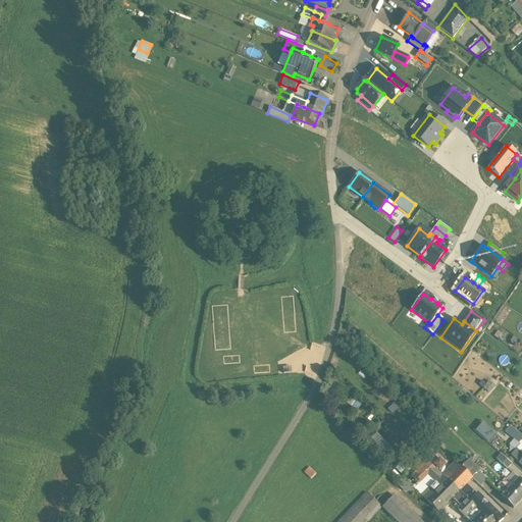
[(488,380),(482,386),(487,392),(493,385),(488,380)]
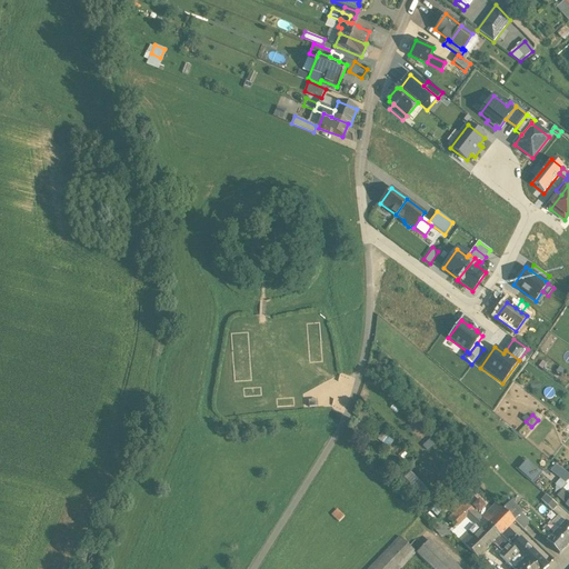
[(526,458),(517,468),(532,481),(541,471),(526,458)]
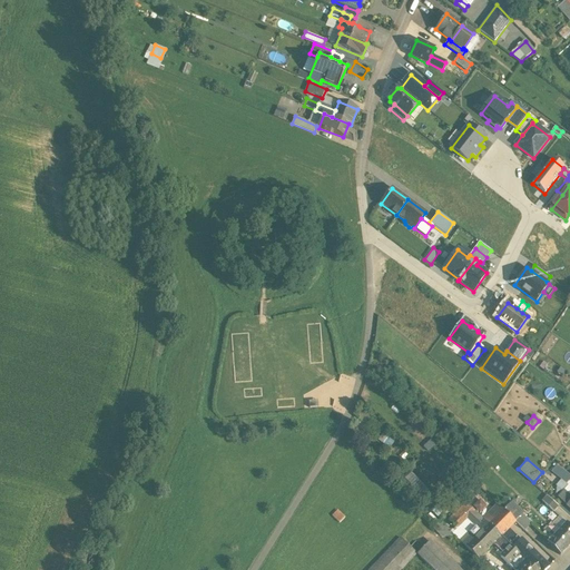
[(569,478),(569,477),(560,469),(558,472),(556,474),(566,483),(569,478)]
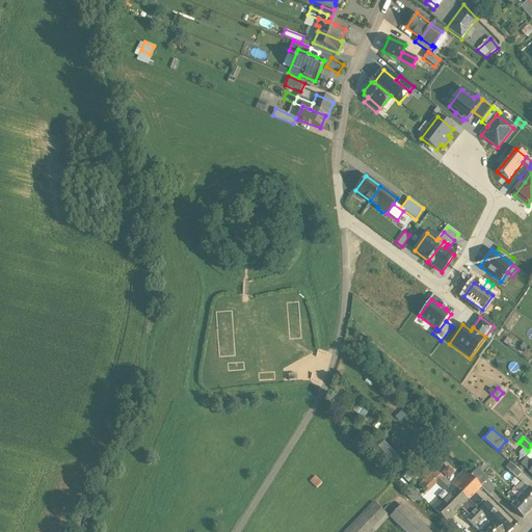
[(376,445),(390,459),(396,453),(381,440),(376,445)]
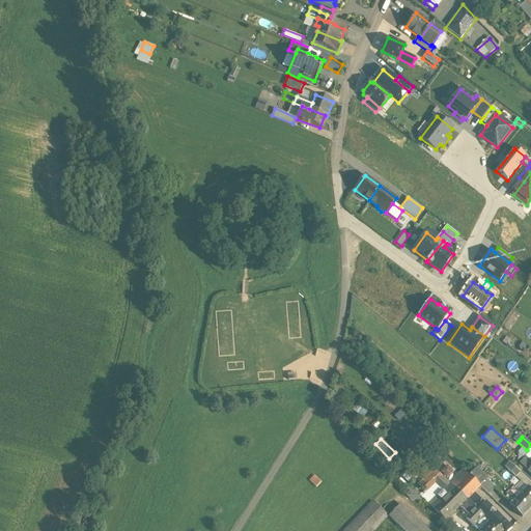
[(530,463),(525,457),(519,463),(530,474),(530,463)]
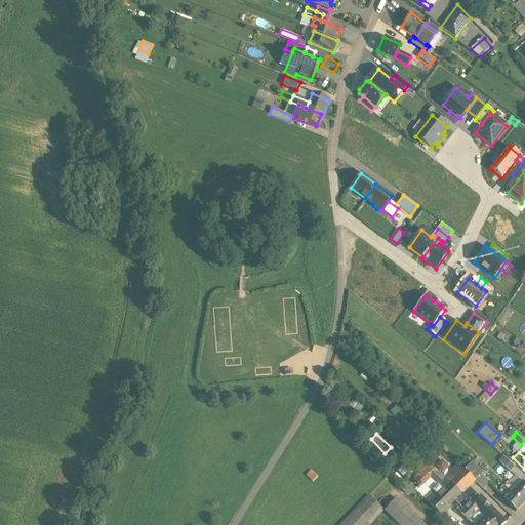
[(514,467),(503,457),(499,462),(509,472),(514,467)]
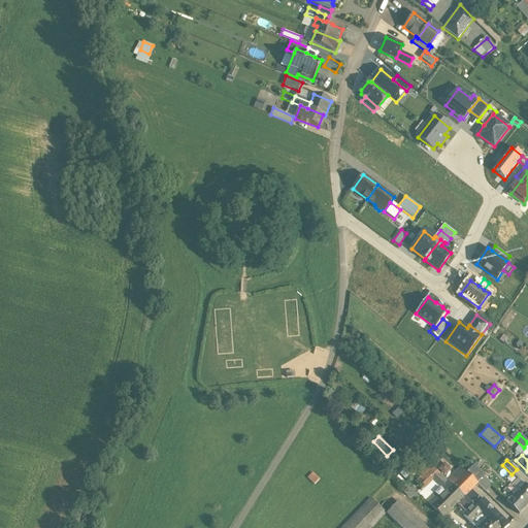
[(467,462),(461,468),(466,472),(472,466),(467,462)]
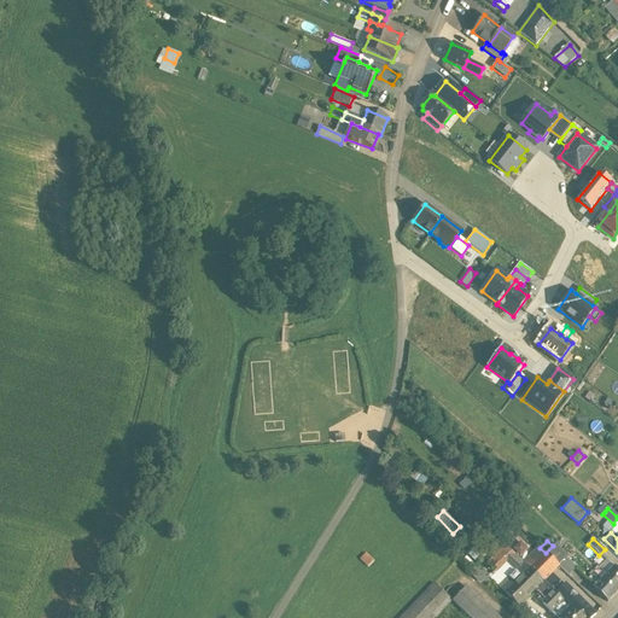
[(525,551),(519,543),(513,551),(519,557),(525,551)]
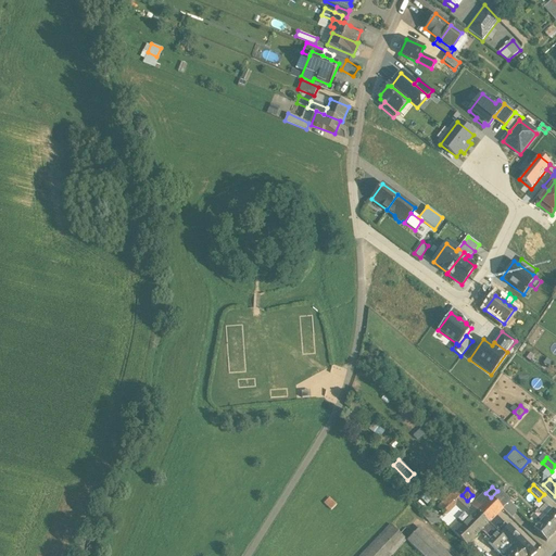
[(471,507),(455,490),(438,507),(445,516),(455,506),(464,515),(471,507)]
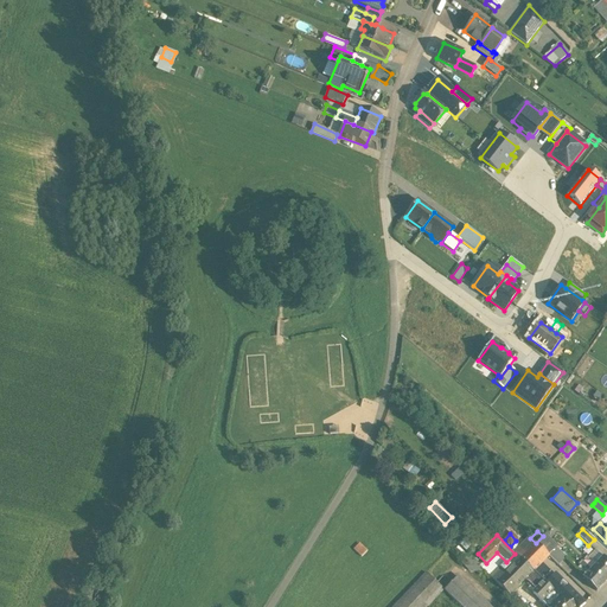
[(555,547),(543,536),(536,543),(548,555),(555,547)]
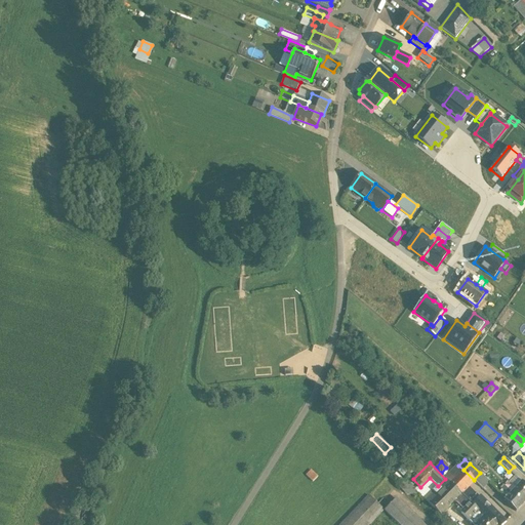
[(315,466),(306,475),(312,481),(321,473),(315,466)]
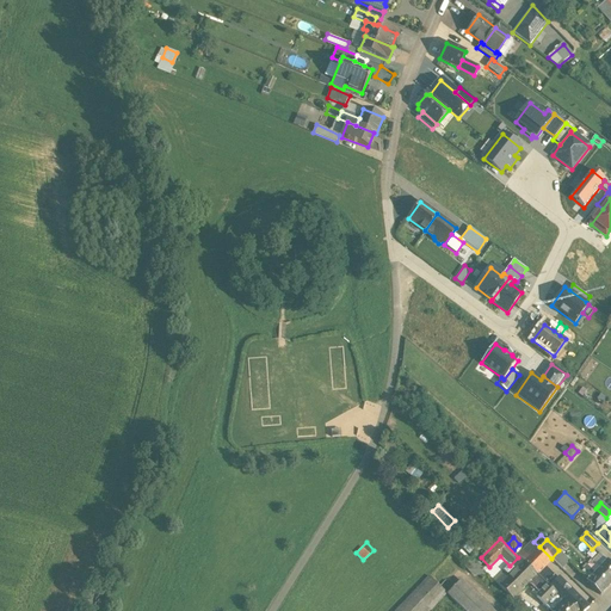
[(519,544),(513,550),(518,556),(525,549),(523,547),(519,544)]
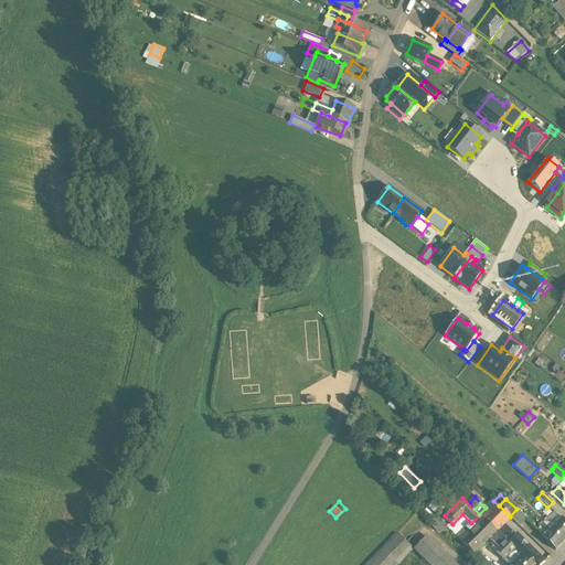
[(486,508),(479,514),(484,520),(494,509),(490,504),(489,504),(486,508)]
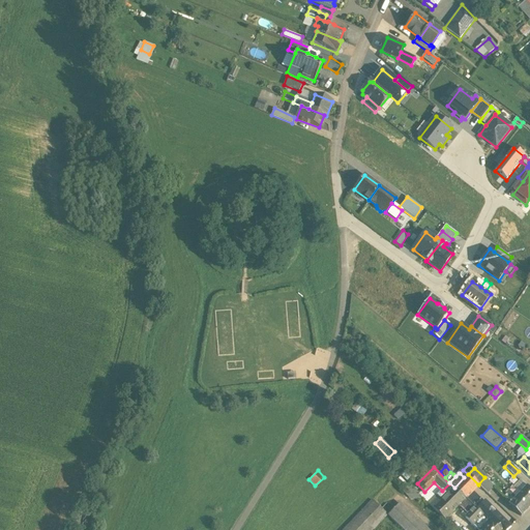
[(464,477),(454,488),(466,498),(479,484),(478,484),(468,474),(464,477)]
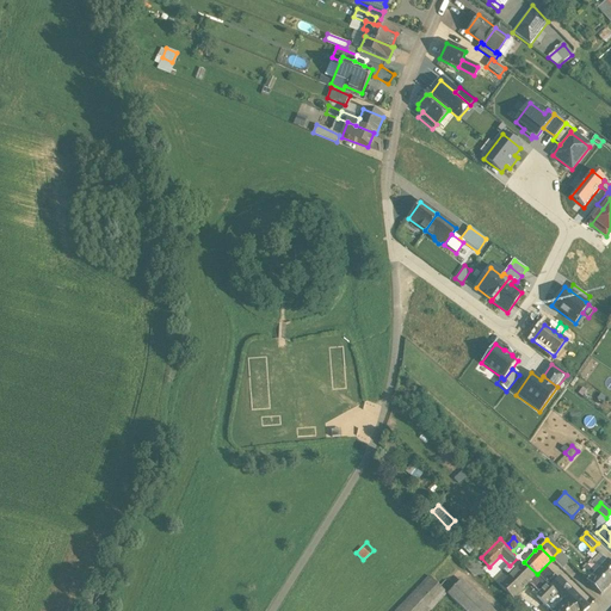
[(610,554),(604,548),(600,553),(610,561),(610,554)]
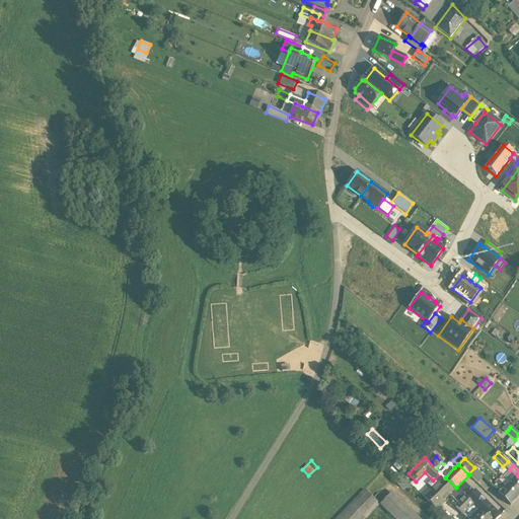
[(474,467),(468,474),(469,474),(477,484),(484,476),(474,467)]
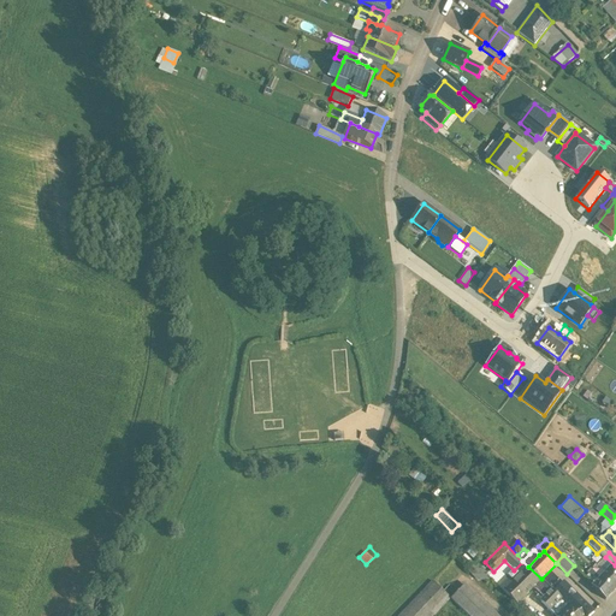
[(604,558),(592,570),(599,578),(611,566),(604,558)]
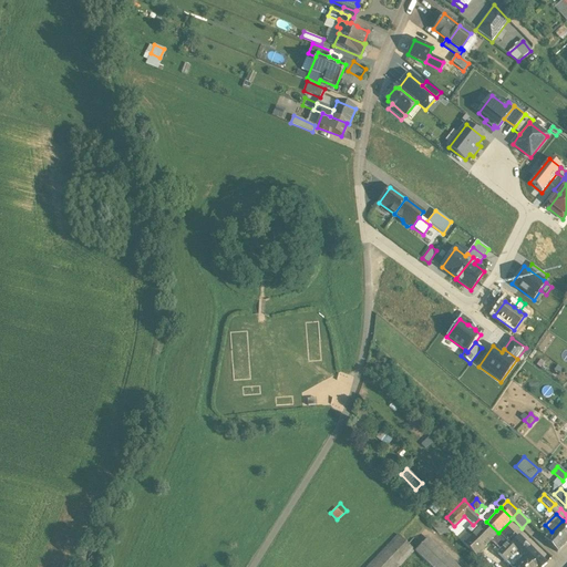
[(437,516),(430,523),(442,535),(450,528),(437,516)]
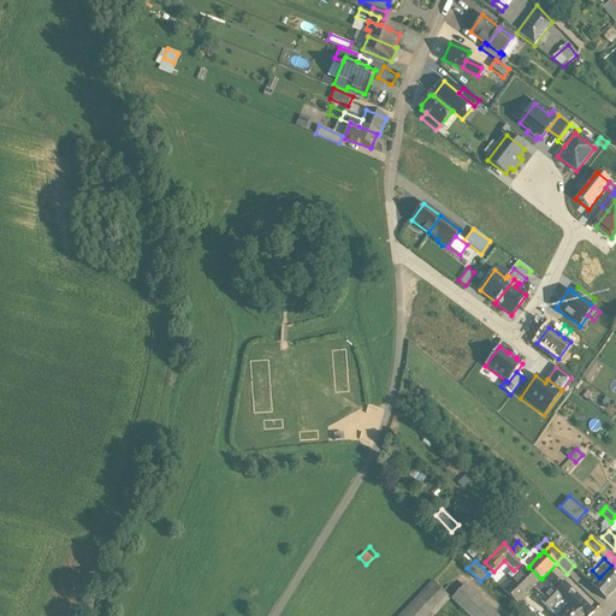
[(615,587),(615,569),(611,566),(599,578),(591,587),(605,600),(615,587)]
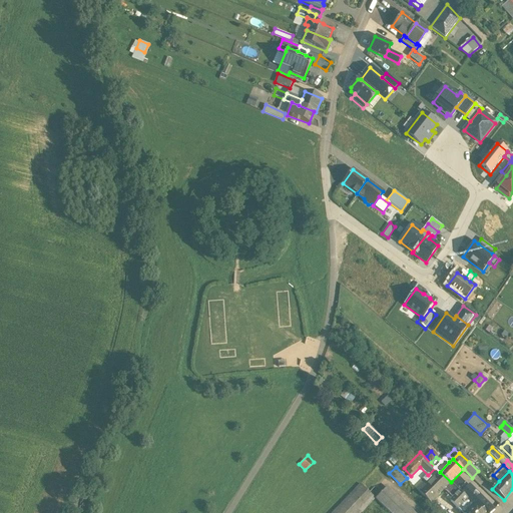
[(440,472),(427,485),(438,495),(444,490),(451,482),(440,472)]
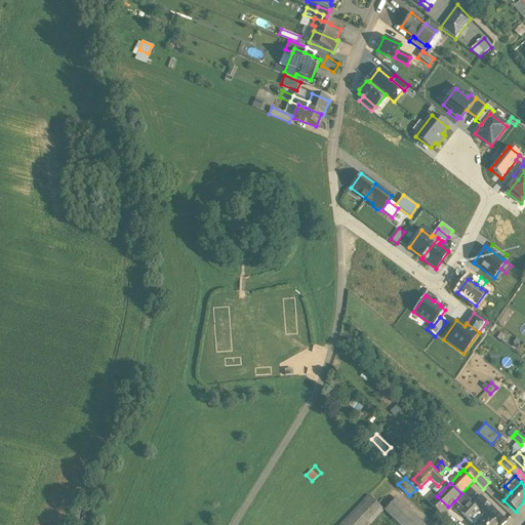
[(461,493),(454,501),(457,505),(465,497),(461,493)]
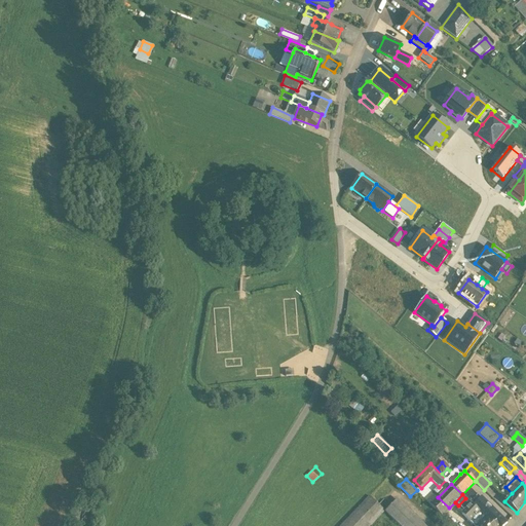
[(369,495),(339,525),(368,525),(383,510),(369,495)]
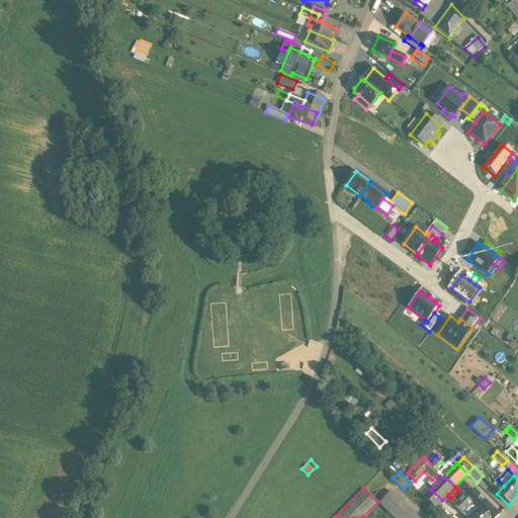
[(428,493),(423,488),(418,493),(423,498),(428,493)]
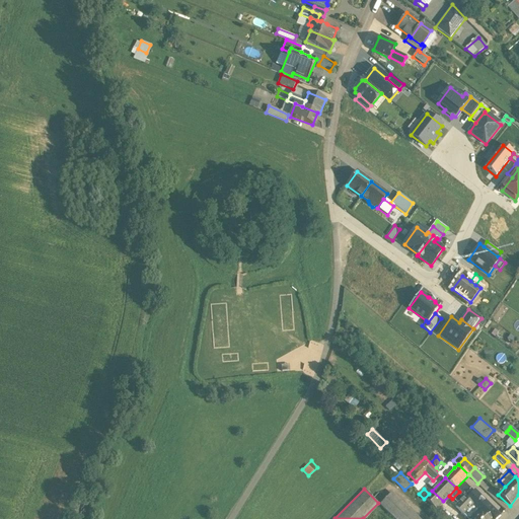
[(469,490),(463,496),(465,497),(467,499),(474,492),(472,490),(470,491),(469,490)]
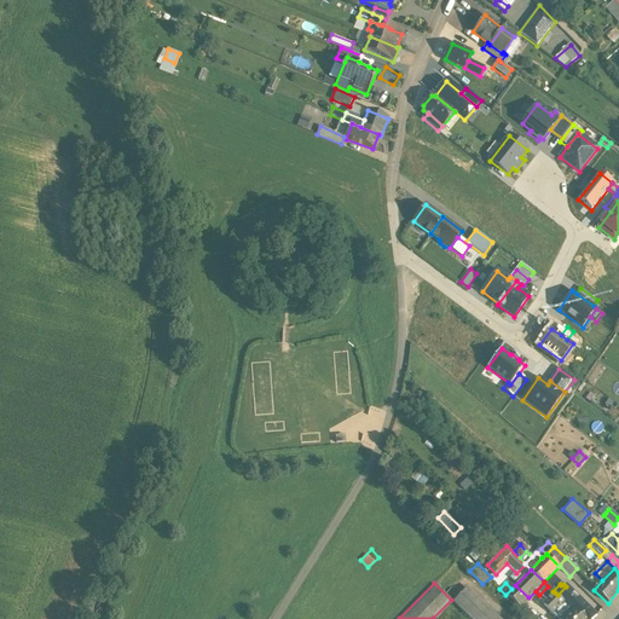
[(528,597),(515,585),(512,589),(505,595),(519,607),(528,597)]
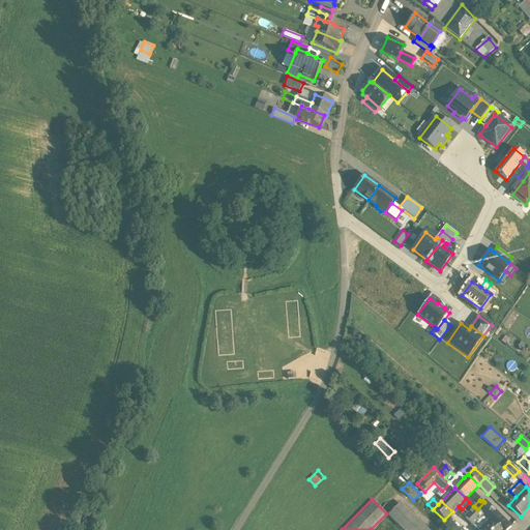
[(507,529),(510,528),(484,502),(477,509),(497,529),(507,529)]
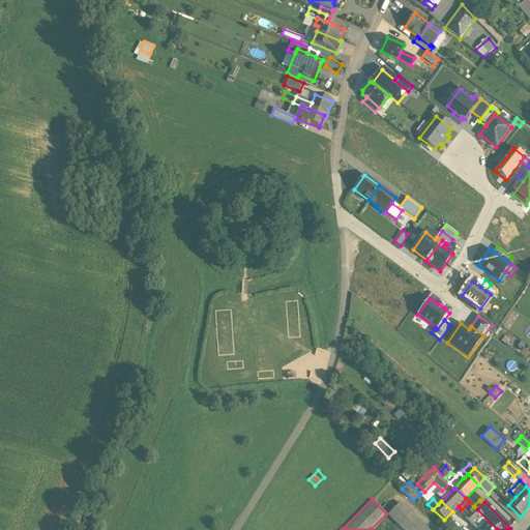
[(425,529),(400,503),(388,514),(403,529),(425,529)]
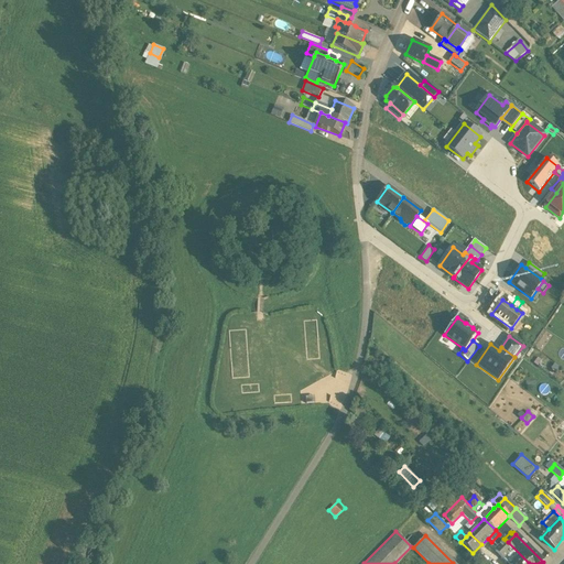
[(529,563),(508,542),(506,540),(495,551),(508,563),(529,563)]
